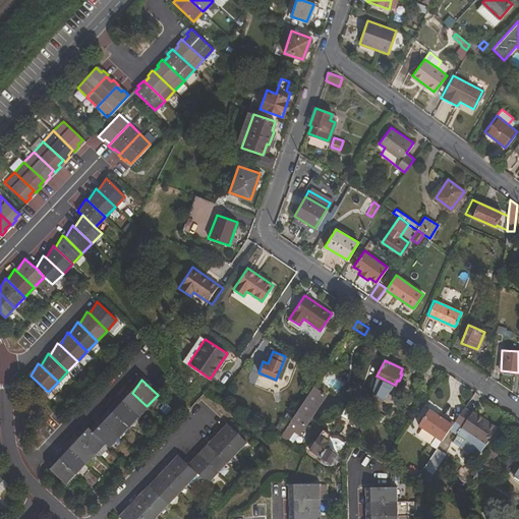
[(287,441),(293,431),(297,434),(324,394),(313,386),(288,422),(281,435),(280,436),(287,441)]
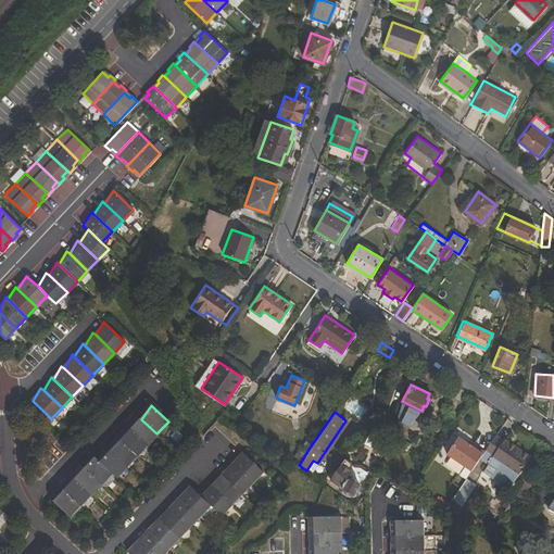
[(140,417),(131,429),(147,444),(156,433),(141,419),(140,417)]
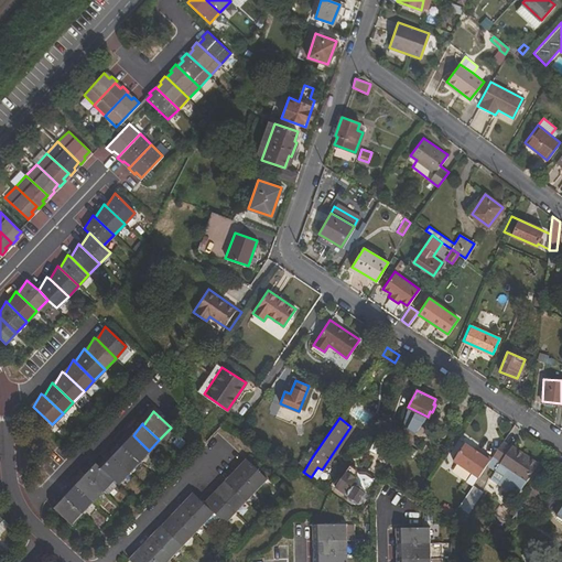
[(131,434),(123,447),(138,462),(149,451),(133,435),(131,434)]
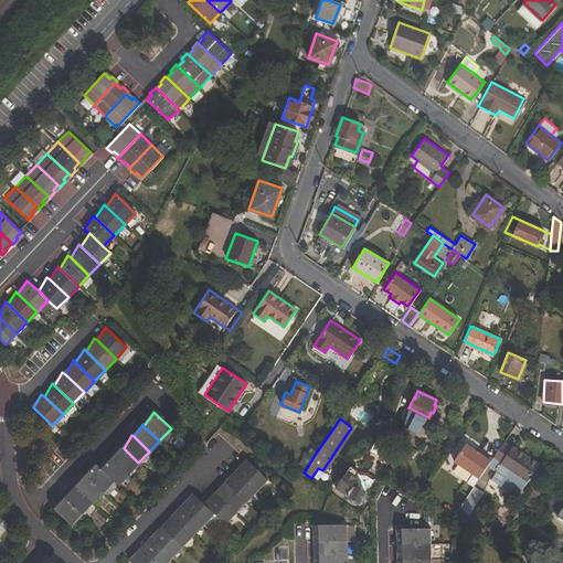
[(539,463),(526,454),(524,455),(503,442),(492,457),(492,458),(526,481),(539,463)]
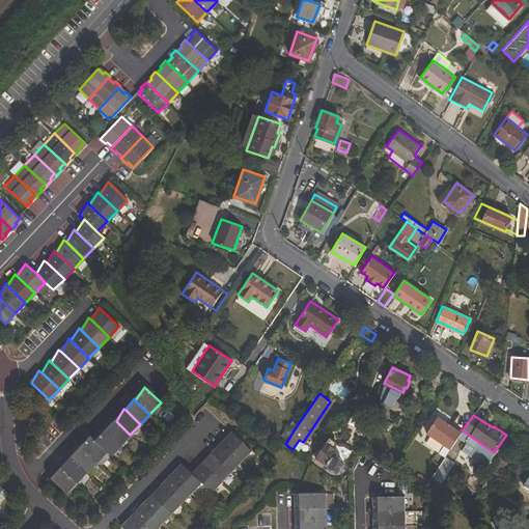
[(463,430),(463,429),(454,424),(452,426),(438,416),(426,433),(450,448),(463,430)]
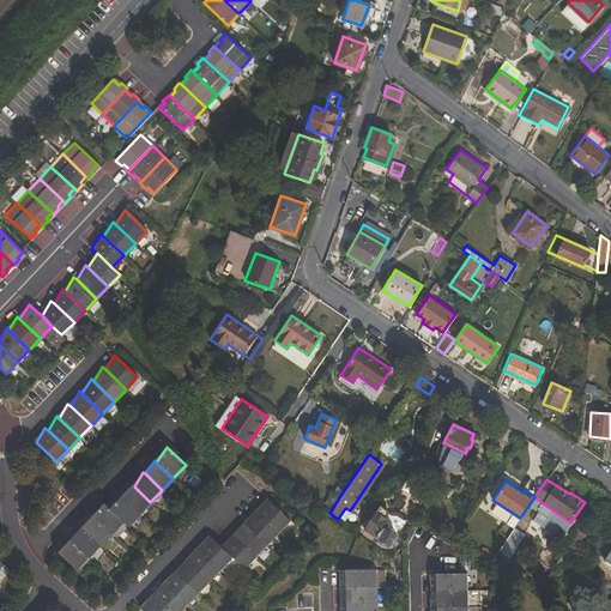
[(132,484),(122,498),(139,514),(150,502),(134,487),(132,484)]
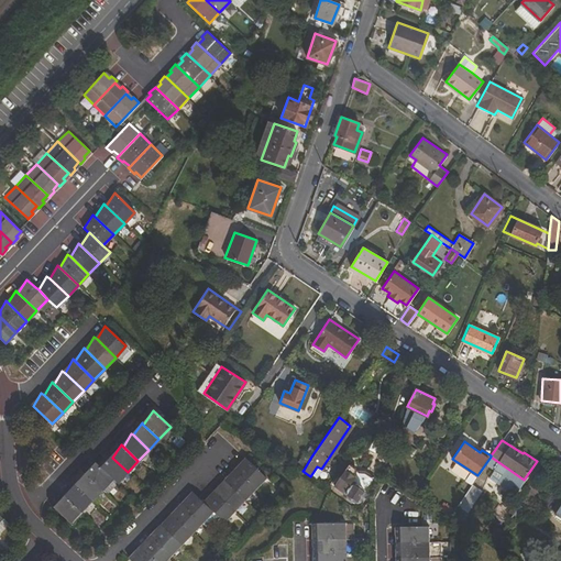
[(304,451),(296,464),(304,470),(311,457),(304,451)]
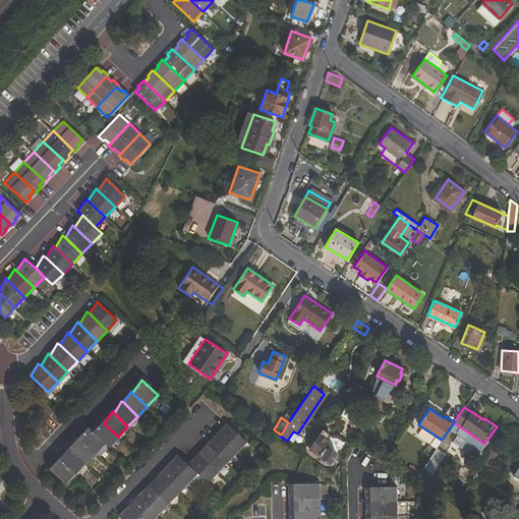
[(108,447),(118,437),(104,423),(103,421),(95,434),(104,442),(108,447)]
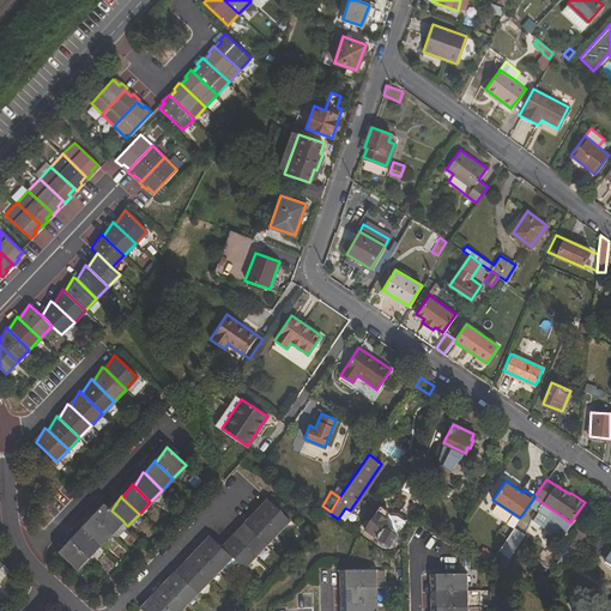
[(266,497),(258,512),(278,531),(290,519),(266,497)]
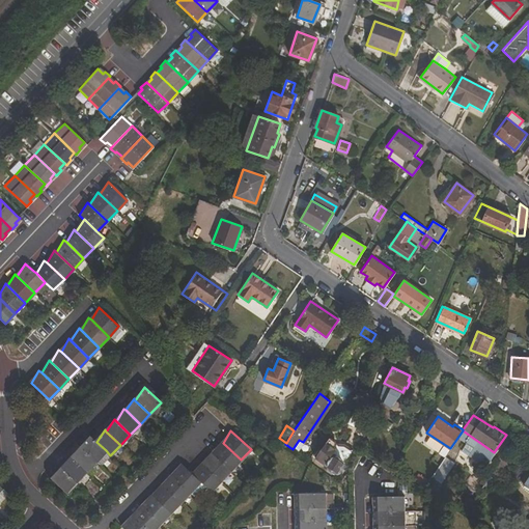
[(90,436),(82,447),(95,461),(106,450),(96,442),(90,436)]
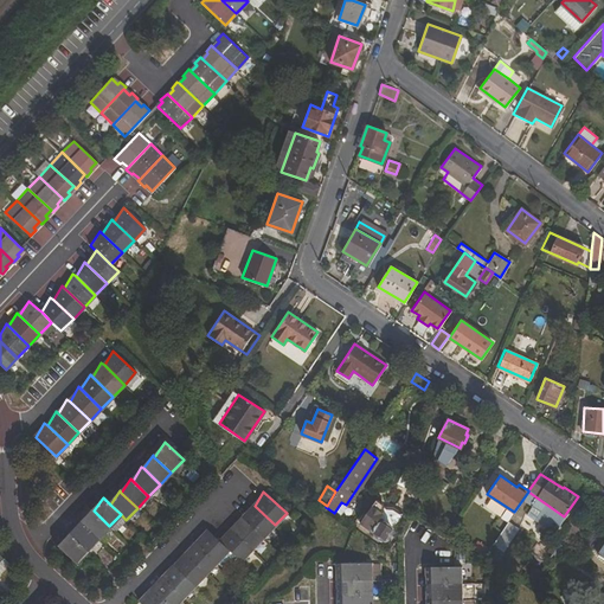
[(383,520),(383,503),(374,499),(359,521),(373,532),(373,533),(374,535),(376,538),(378,539),(379,540),(381,540),(384,540),(386,540),(389,539),(390,538),(391,535),(392,534),(392,532),(392,529),(392,527),(391,525),(390,524),(389,522),(383,520)]
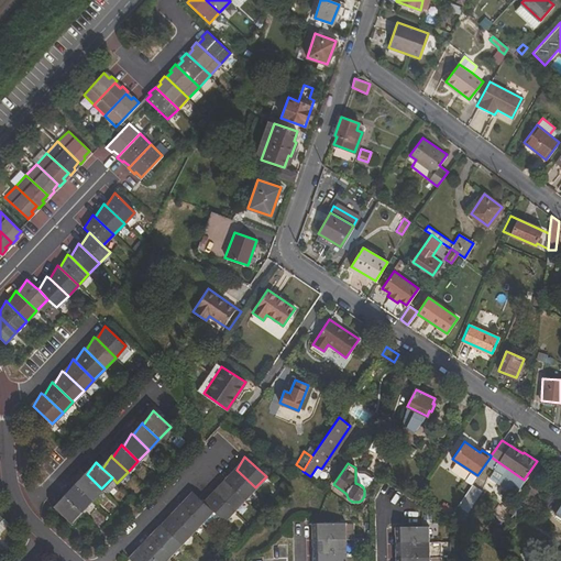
[(234,468),(226,481),(244,498),(255,487),(237,470),(234,468)]
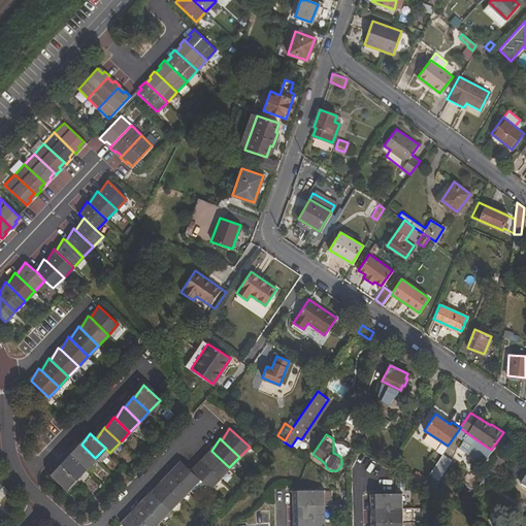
[(79,444),(71,455),(86,468),(95,458),(81,445),(79,444)]
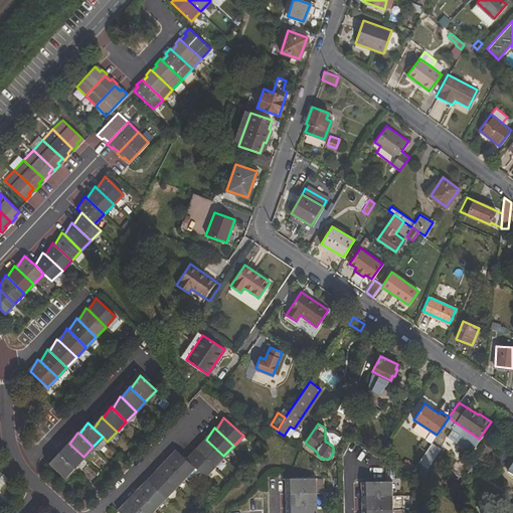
[(204,438),(196,450),(213,467),(223,456),(206,440),(204,438)]
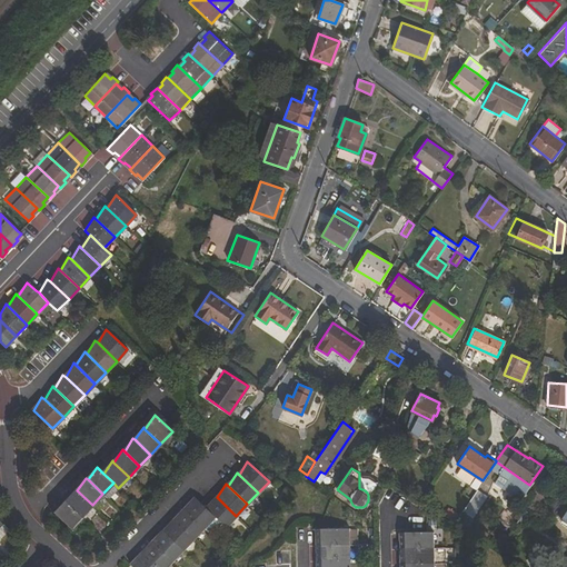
[(75,488),(66,501),(81,517),(92,505),(77,490),(75,488)]
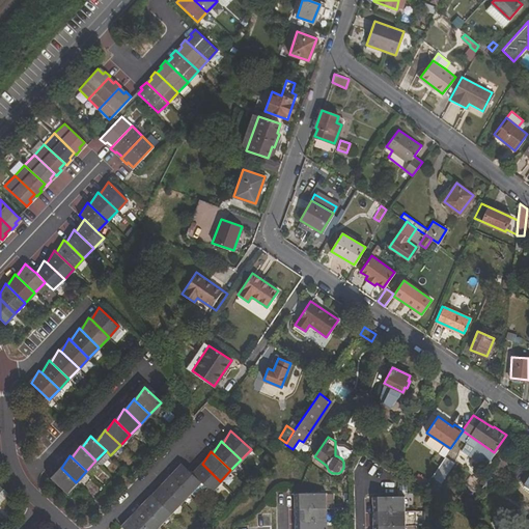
[(440,482),(453,463),(445,456),(432,476),(440,482)]
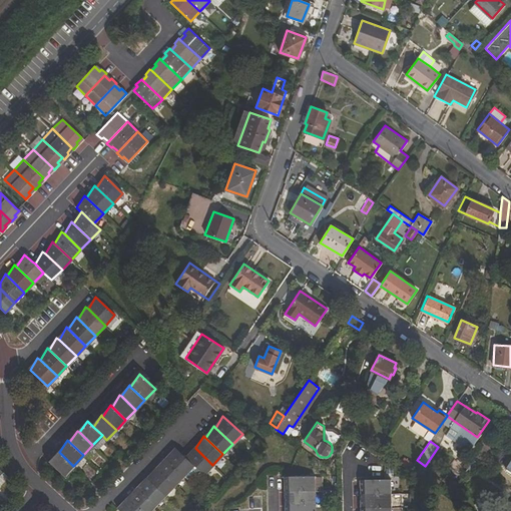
[(212,465),(195,448),(193,446),(186,458),(193,465),(203,474),(212,465)]
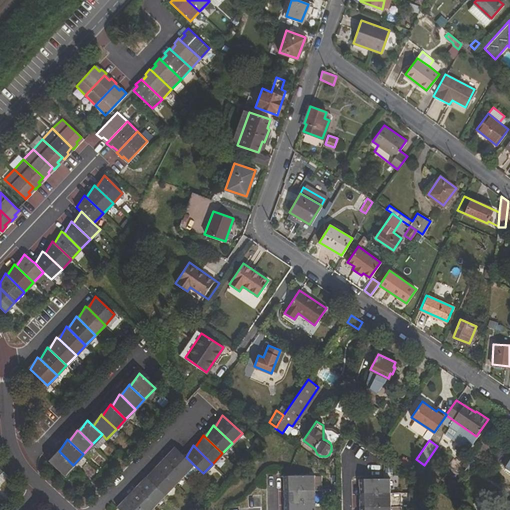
[(166,458),(183,474),(193,464),(186,457),(184,456),(173,446),(166,458)]
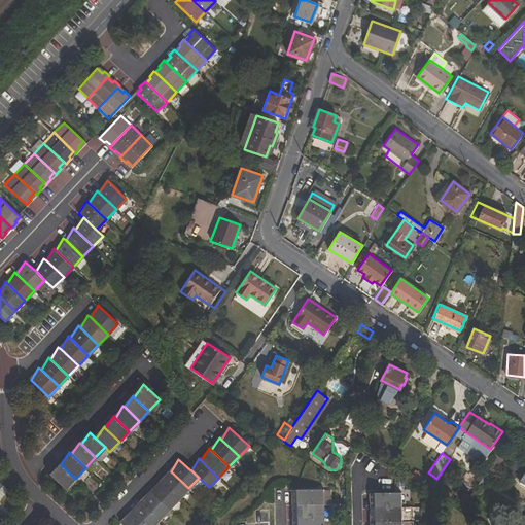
[(66,489),(75,479),(61,464),(60,463),(51,476),(66,489)]
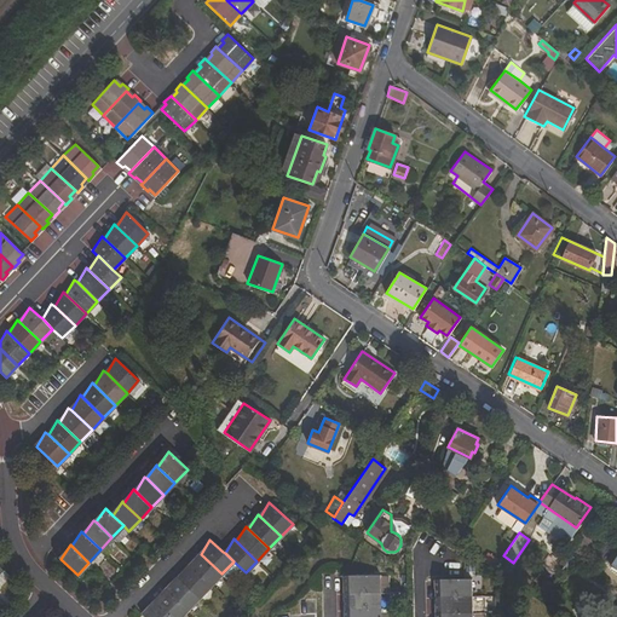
[(199,552),(190,566),(211,586),(221,574),(201,554),(199,552)]
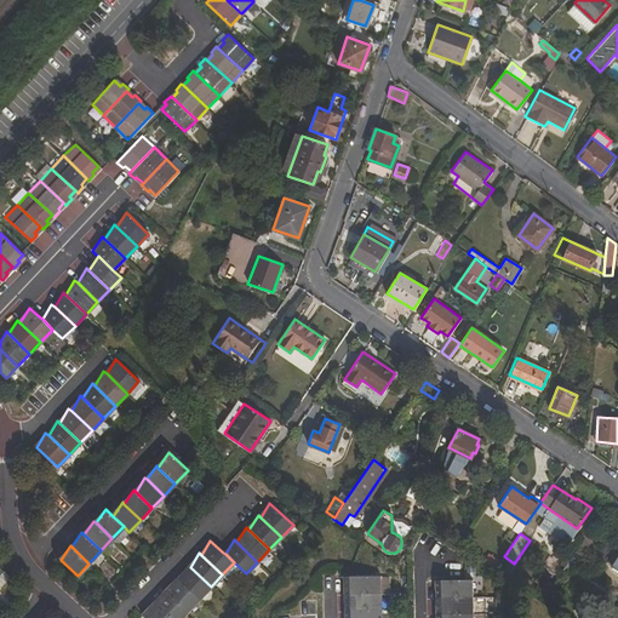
[(188,565),(178,579),(199,599),(211,587),(190,567),(188,565)]
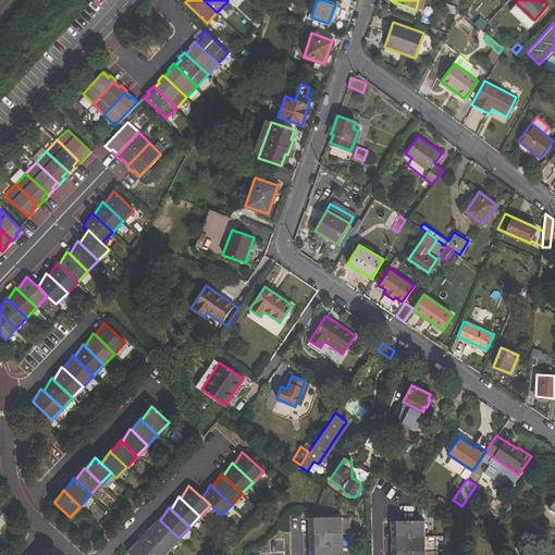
[(309,517),(309,526),(312,526),(312,532),(342,531),(342,528),(341,516),(309,517)]
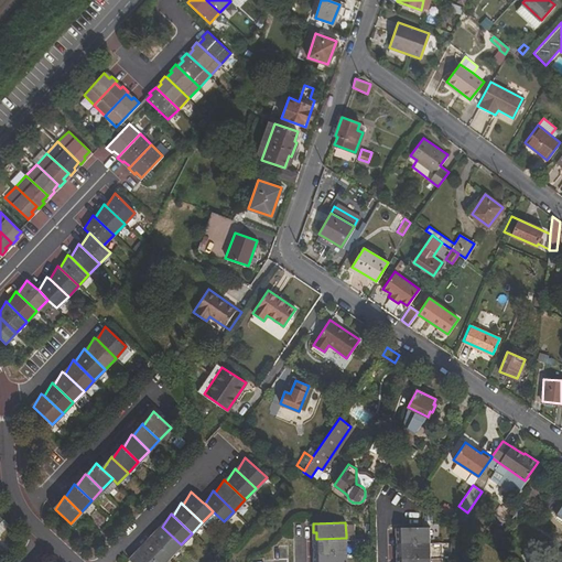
[(160,525),(151,538),(170,557),(181,544),(162,527),(160,525)]
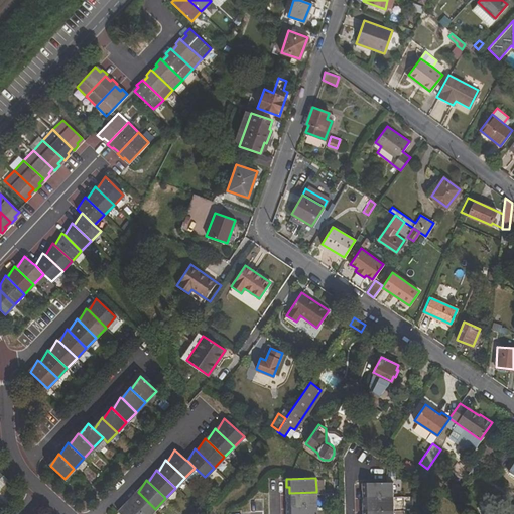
[(365,490),(365,496),(392,496),(392,490),(391,482),(362,483),(362,490),(365,490)]
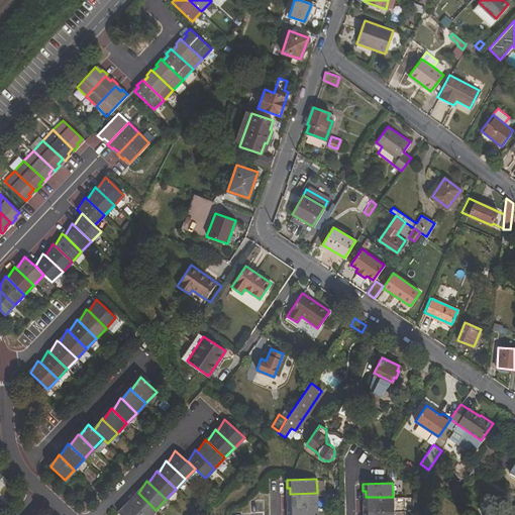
[(136,491),(129,504),(140,514),(150,514),(156,510),(138,493),(136,491)]
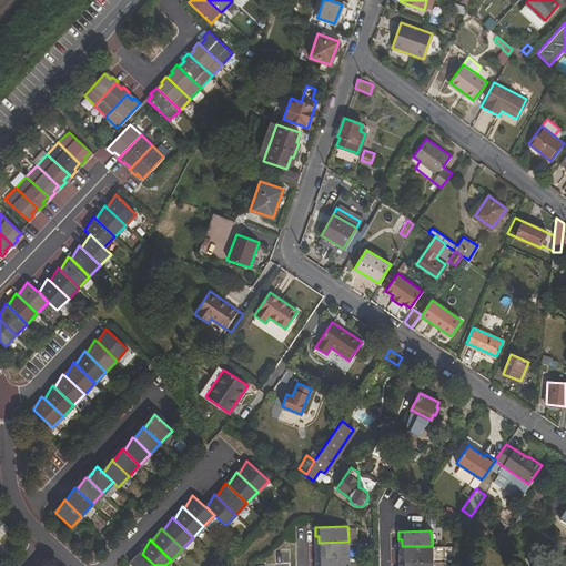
[(316,551),(319,551),(319,558),(349,558),(349,553),(349,542),(319,543),(316,543),(316,551)]
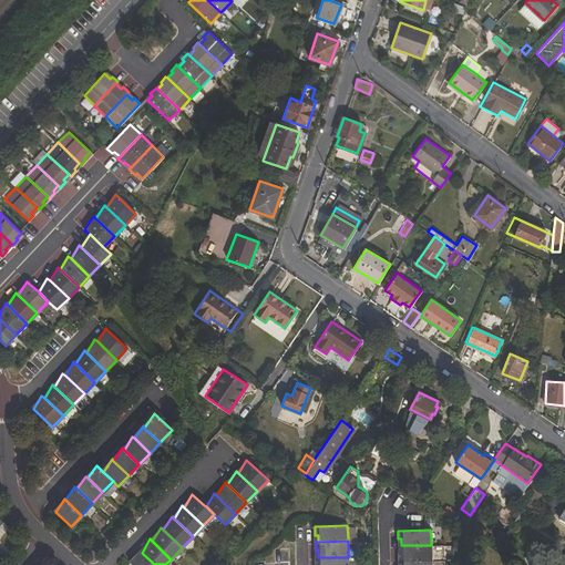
[(401,553),(401,561),(431,560),(431,545),(401,545),(400,545),(400,553),(401,553)]
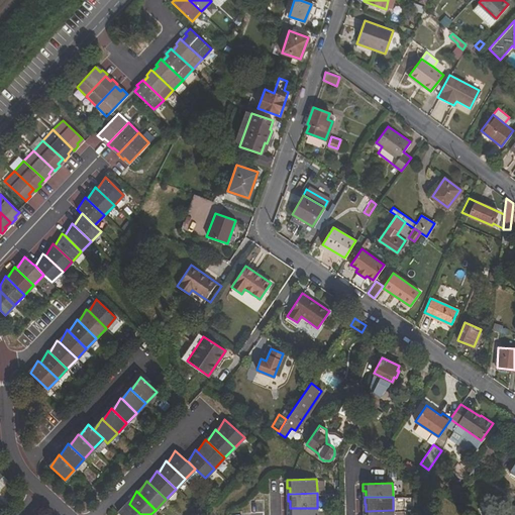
[(120,514),(140,514),(129,504),(126,502),(119,513),(120,514)]
